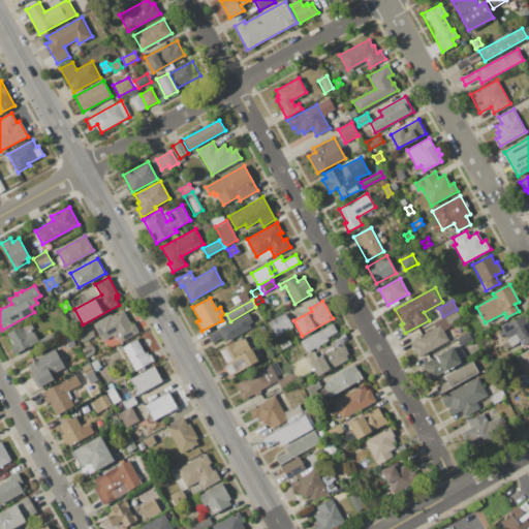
[(93,324),(111,315),(111,316),(122,310),(131,325),(134,323),(137,331),(118,342),(114,334),(101,341),(93,324)]
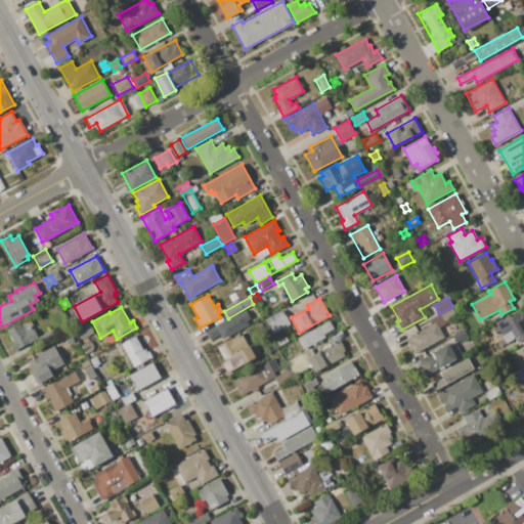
[(405,339),(432,324),(430,320),(452,308),(455,314),(444,320),(446,323),(439,328),(444,338),(415,354),(405,339)]
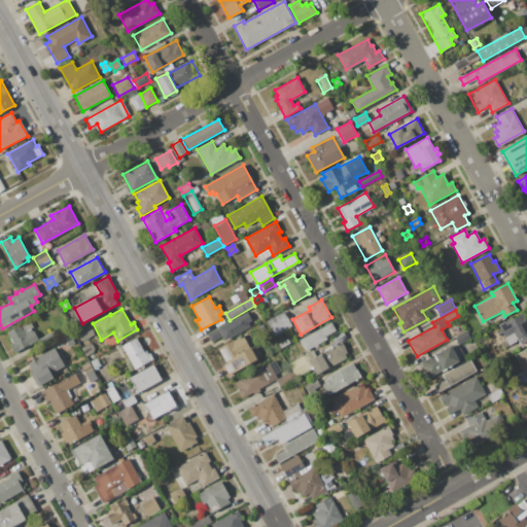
[(498,325),(524,311),(526,317),(526,340),(521,343),(519,339),(508,345),(498,325)]
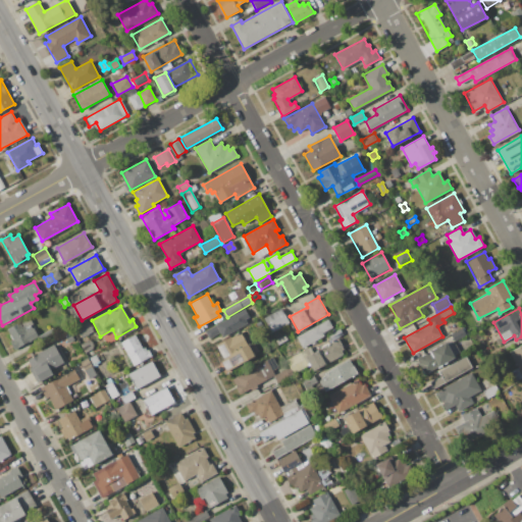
[(205,331),(245,309),(250,318),(247,320),(248,323),(223,336),(220,332),(209,338),(205,331)]
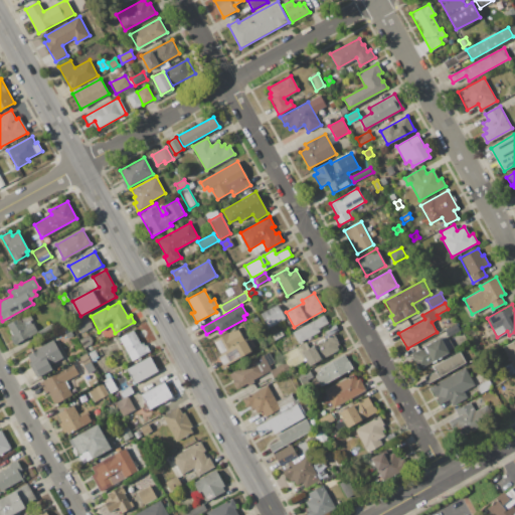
[(261,314),(278,305),(285,318),(269,328),(261,314)]
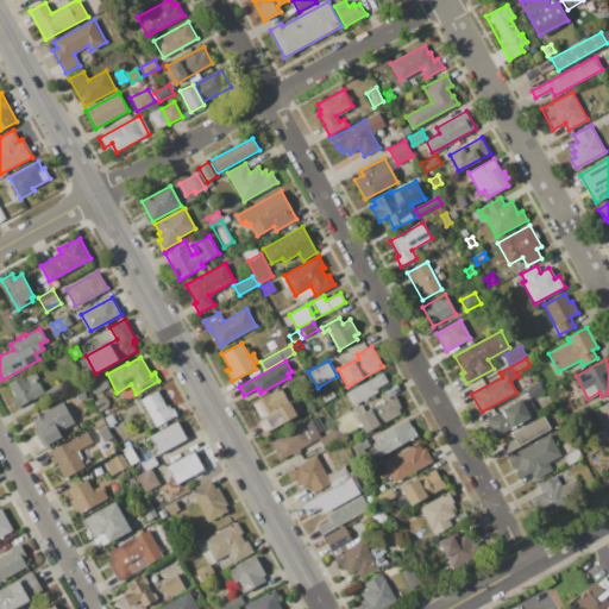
[(10,383),(32,371),(44,393),(17,407),(12,399),(17,396),(10,383)]
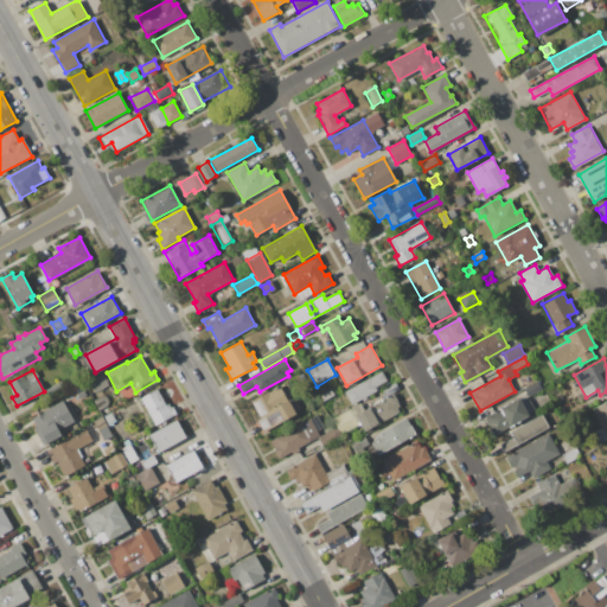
[(344,391),(382,370),(387,379),(375,387),(377,390),(351,404),(344,391)]
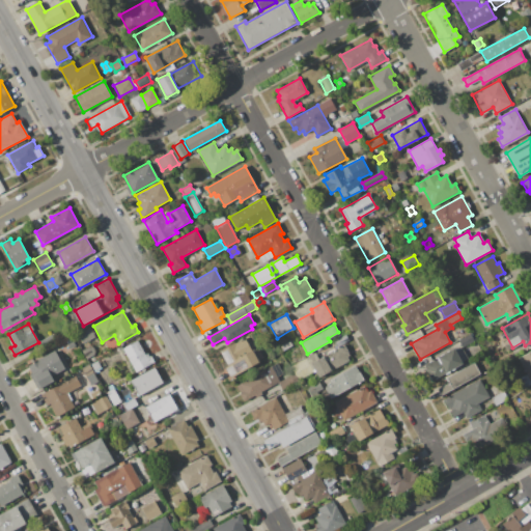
[(76,335),(90,327),(94,336),(81,344),(76,335)]
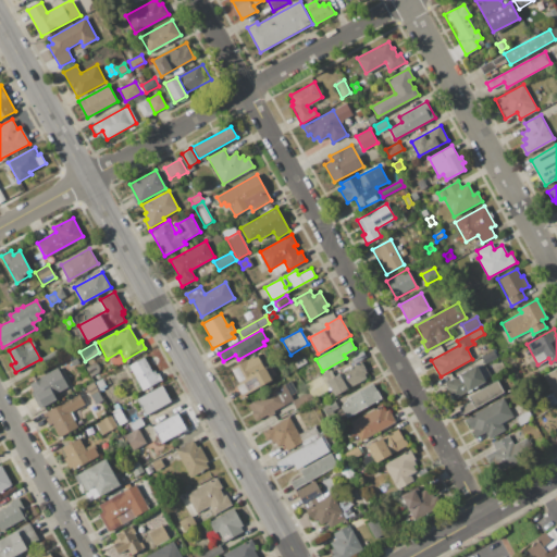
[(481,356),(494,348),(498,357),(485,363),(481,356)]
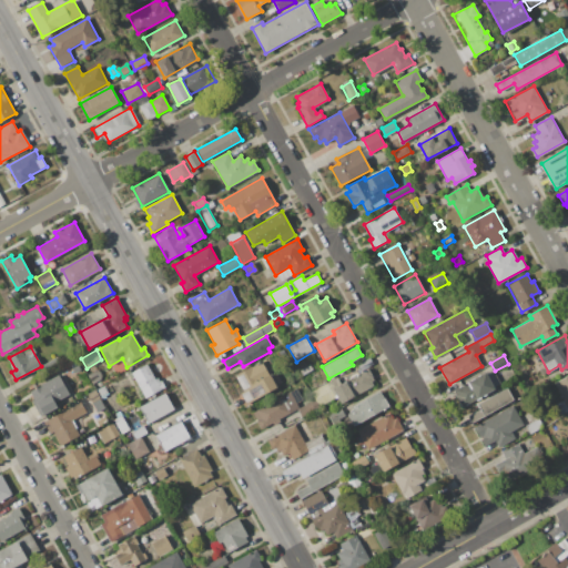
[(356,365),(371,357),(373,363),(359,371),(356,365)]
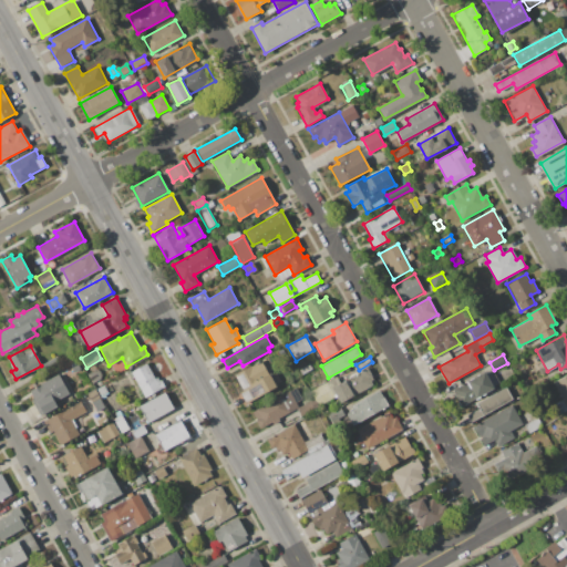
[(235,375),(261,360),(277,388),(248,404),(241,392),(244,391),(235,375)]
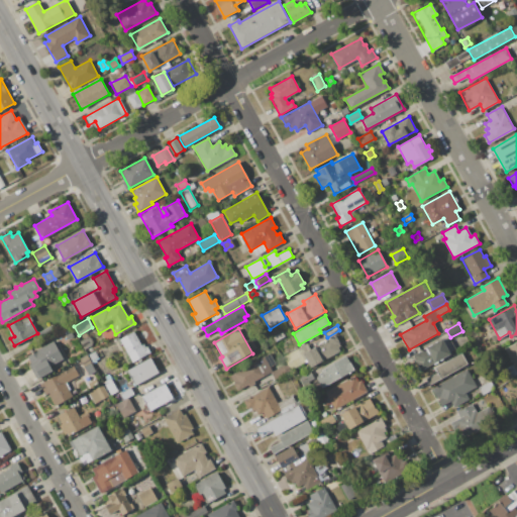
[(66,334),(71,331),(74,336),(69,339),(66,334)]
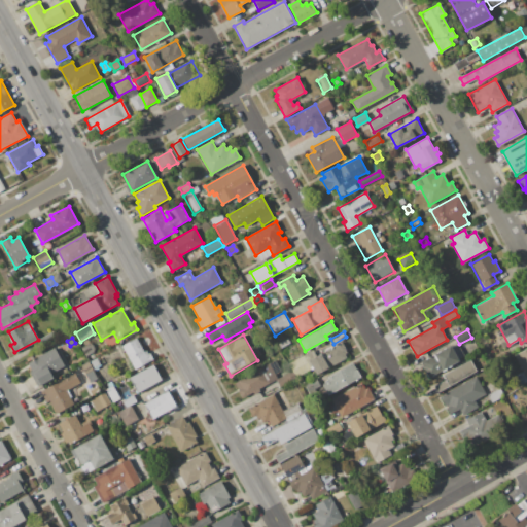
[(123,345),(135,338),(143,352),(146,351),(147,354),(150,353),(153,359),(136,369),(123,345)]
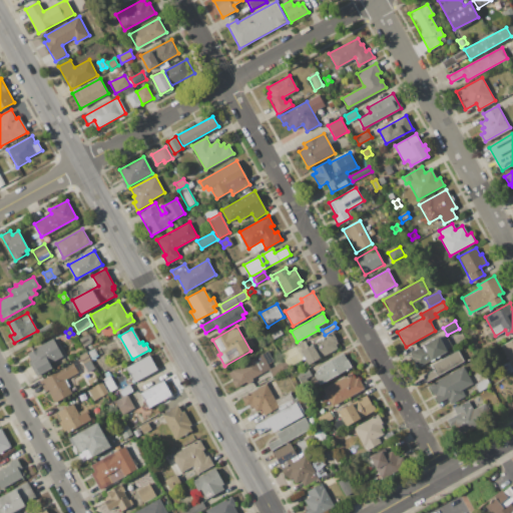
[(270,334),(280,329),(283,334),(273,340),(270,334)]
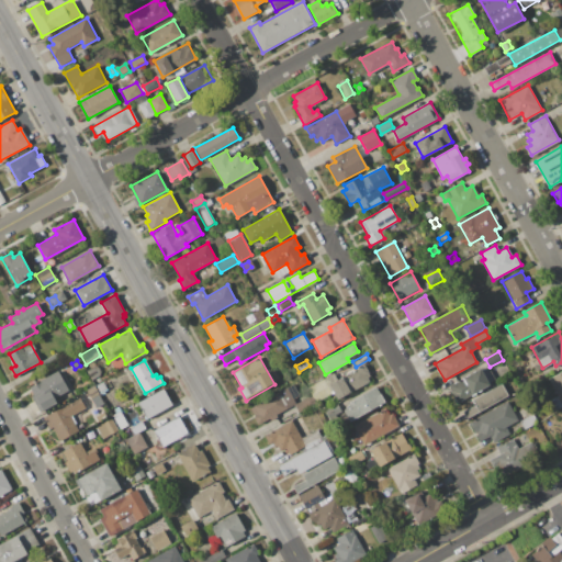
[(329,383),(363,364),(370,377),(368,379),(370,383),(339,400),(329,383)]
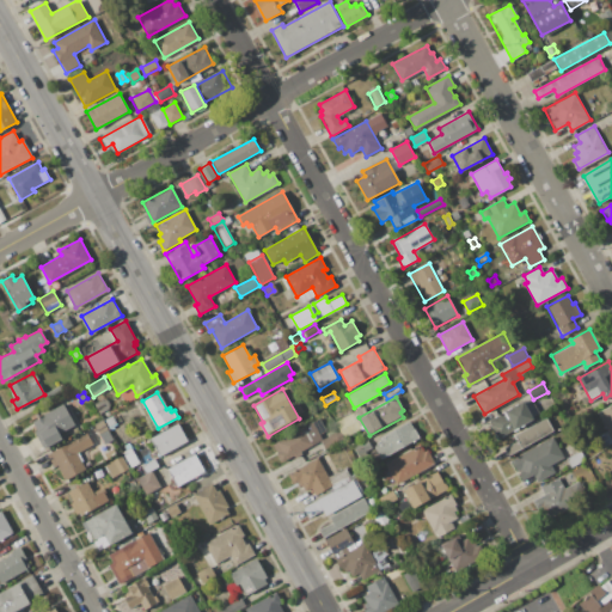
[(488,421),(525,401),(534,418),(496,438),(488,421)]
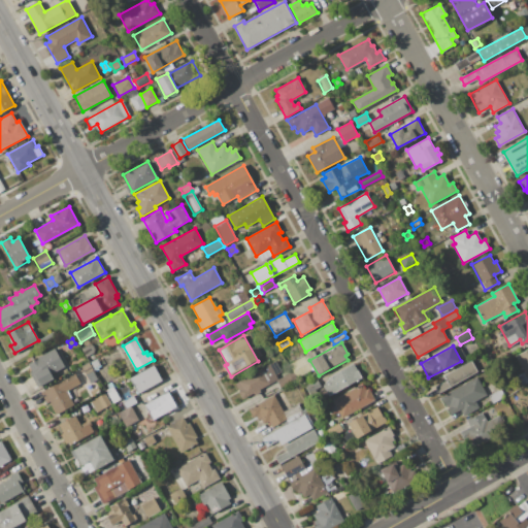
[(29,364),(39,358),(38,357),(54,348),(64,366),(51,373),(53,377),(38,386),(30,372),(32,371),(29,364)]
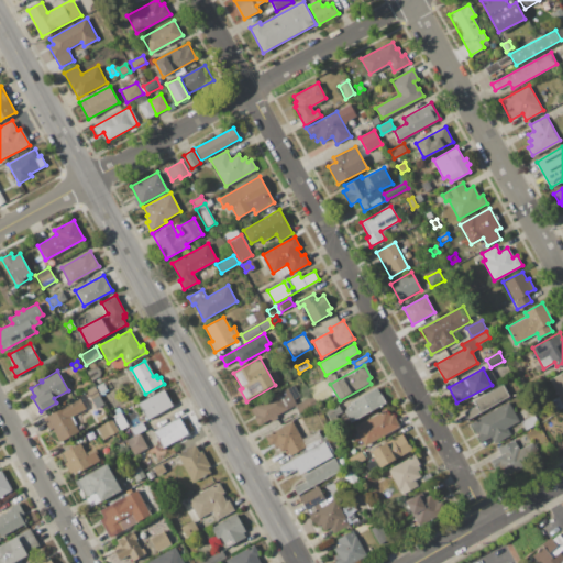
[(562,404),(550,378),(562,372),(562,404)]
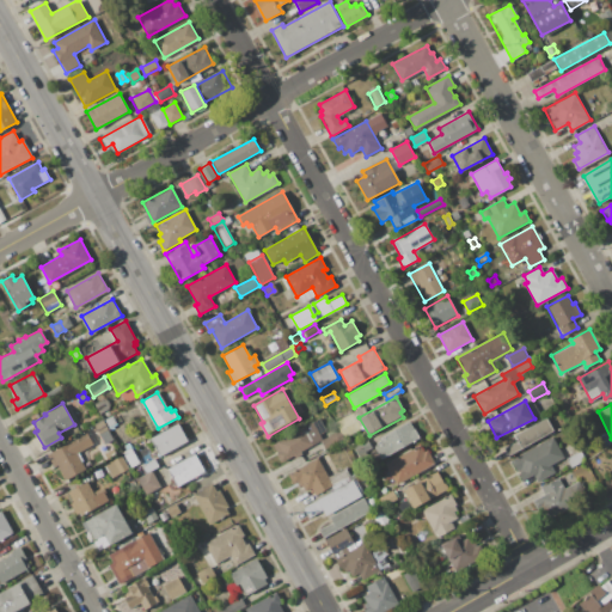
[(105,420),(112,416),(117,424),(116,426),(110,428),(105,420)]
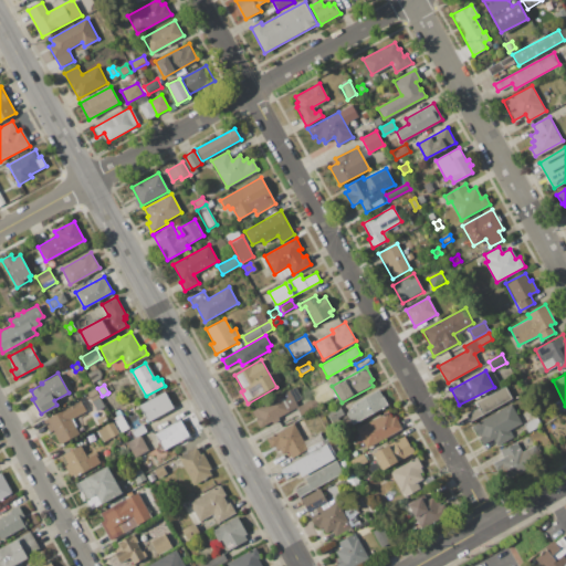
[(467,415),(479,408),(477,402),(506,387),(512,398),(470,421),(467,415)]
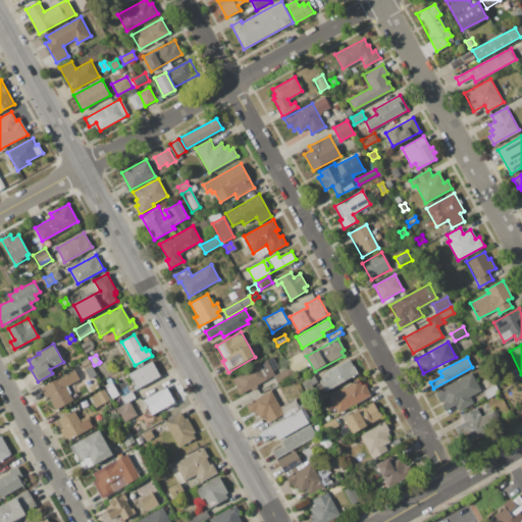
[(80,362),(88,358),(92,366),(84,370),(80,362)]
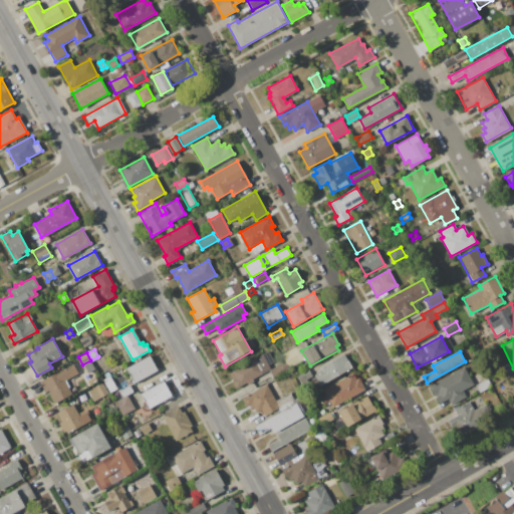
[(228,373),(262,354),(270,368),(252,379),(253,381),(237,391),(228,373)]
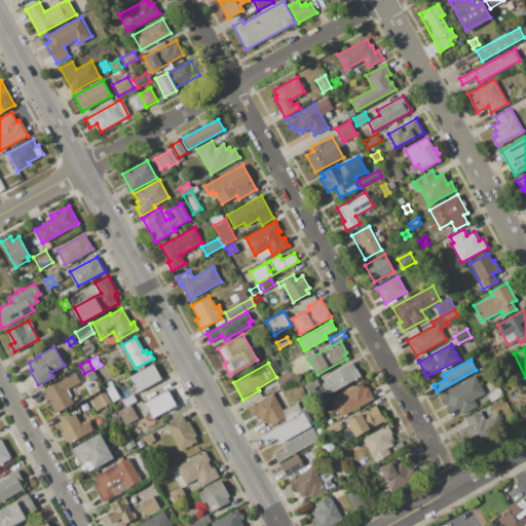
[(328,376),(352,363),(361,376),(329,393),(323,383),(330,379),(328,376)]
